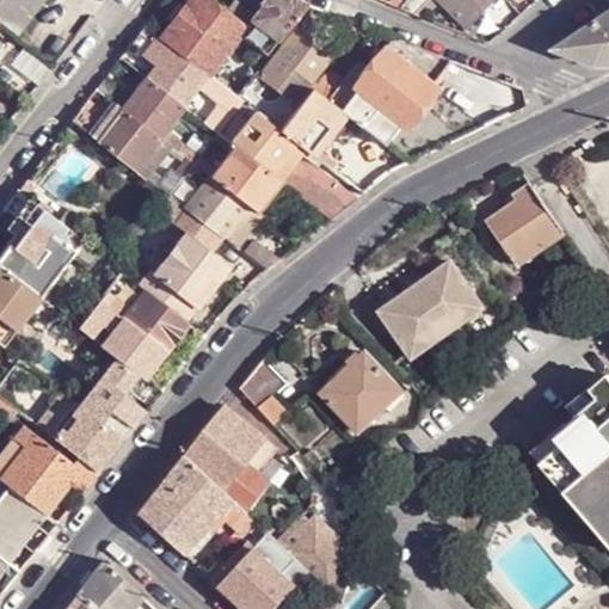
[(0,25),(13,35),(40,0),(0,0),(0,25)]
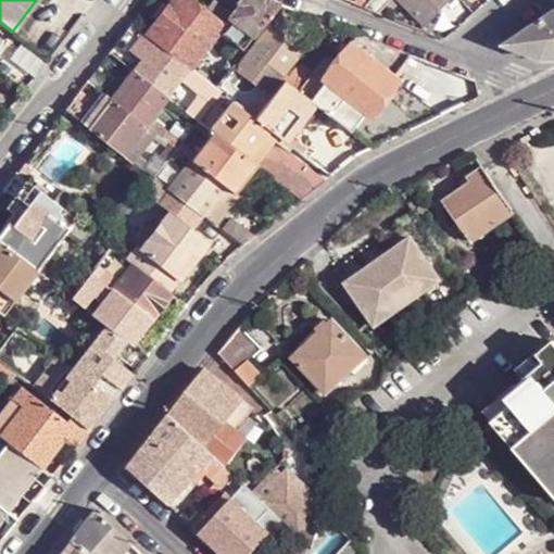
[(172,0),(147,33),(189,67),(216,32),(217,30),(221,26),(186,0),(172,0)]
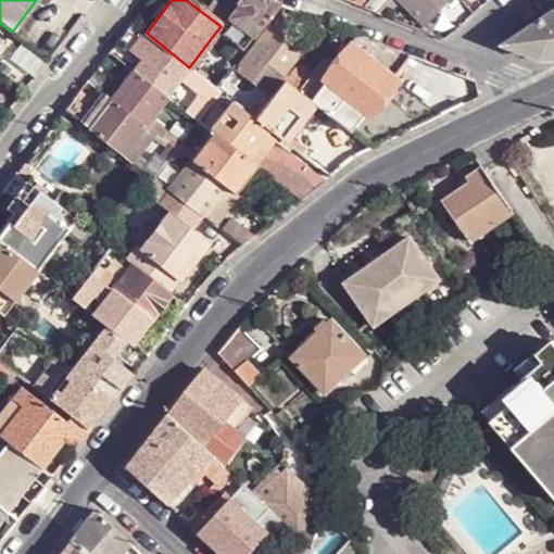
[(186,0),(221,26),(223,24),(222,23),(201,7),(191,0),(186,0)]
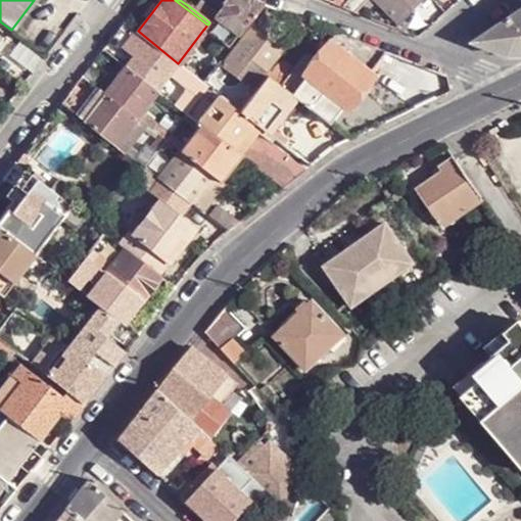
[(194,0),(189,6),(208,21),(209,22),(214,17),(217,13),(200,0),(194,0)]
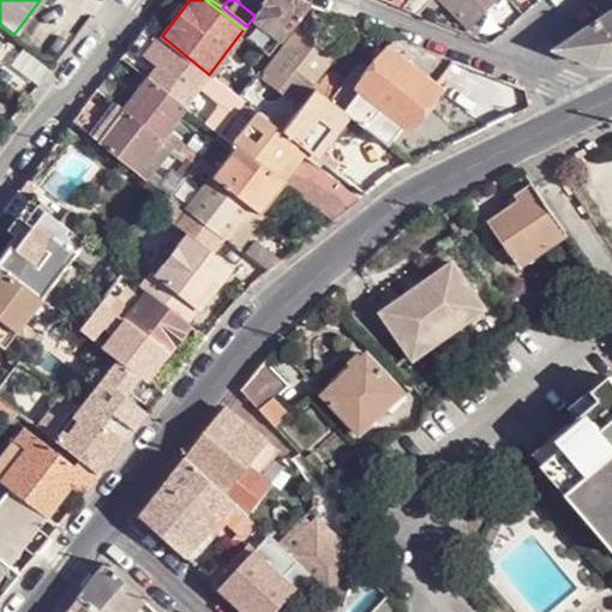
[(265,0),(255,16),(251,21),(277,41),(288,29),(309,1),(305,0),(265,0)]
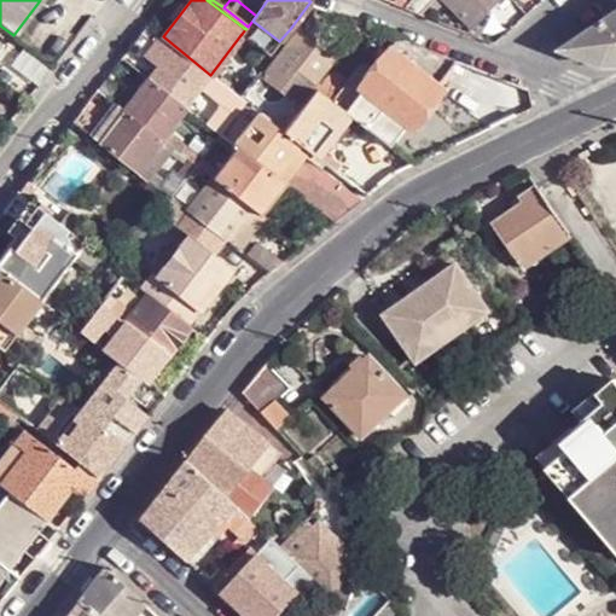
[(420,13),(434,0),(407,0),(402,6),(420,13)]
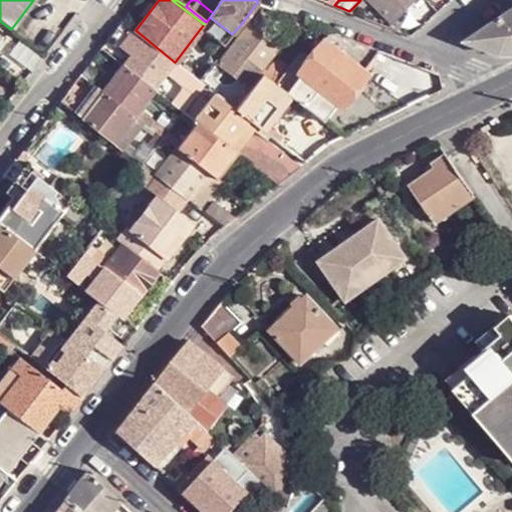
[(369,0),(391,20),(410,0),(369,0)]
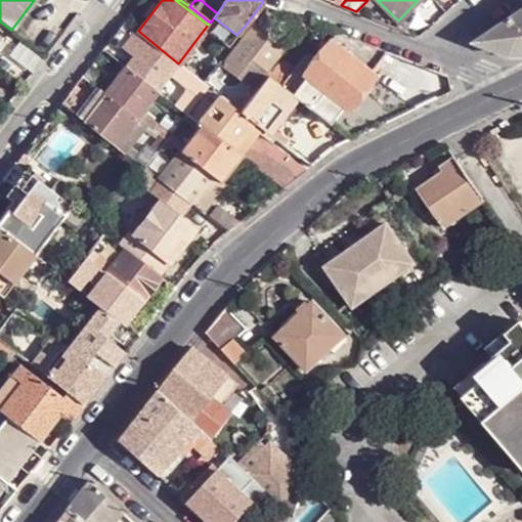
[(521,53),(521,9),(473,41),(503,53),(508,54),(521,53)]
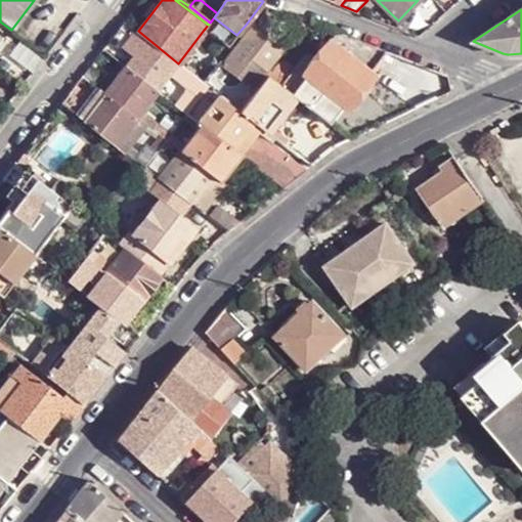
[(205,29),(228,47),(236,35),(214,17),(210,23),(208,25),(205,29)]
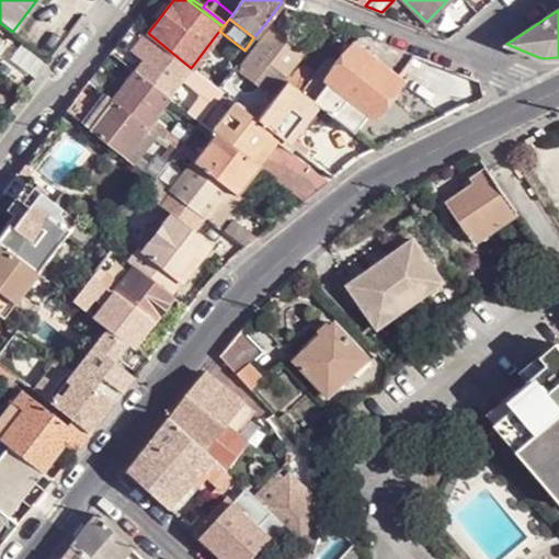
[(143,57),(133,69),(168,97),(183,78),(200,89),(197,91),(213,102),(221,92),(216,87),(191,68),(148,33),(133,22),(123,34),(138,45),(134,52),(143,57)]
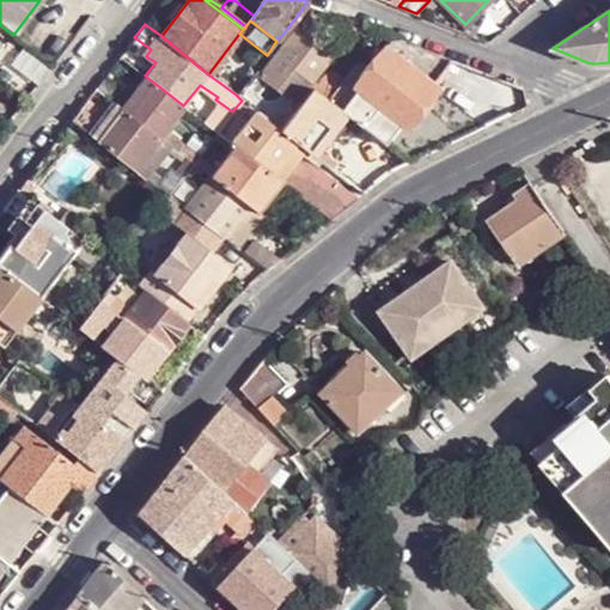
[(363,24),(355,35),(361,40),(371,28),(363,24)]
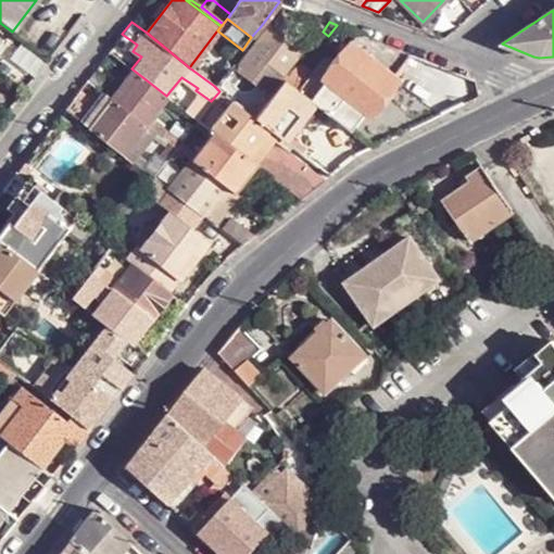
[(214,86),(219,91),(223,92),(233,100),(255,118),(263,110),(284,83),(293,70),(302,58),(261,26),(251,37),(242,50),(241,51),(231,64),(214,86)]
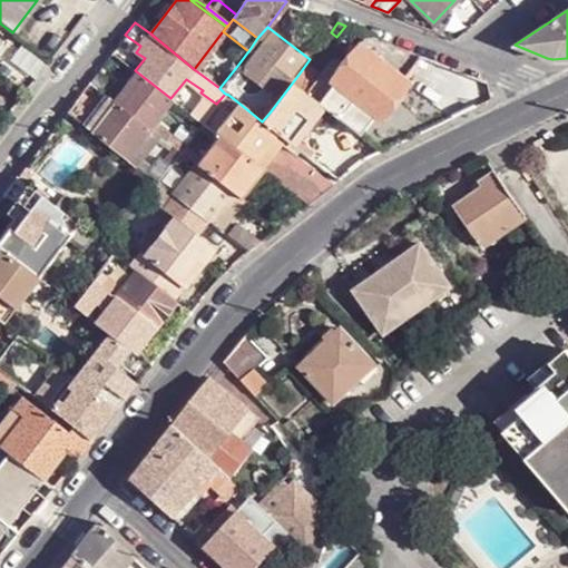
[(222,32),(247,52),(248,51),(223,31),(222,32)]
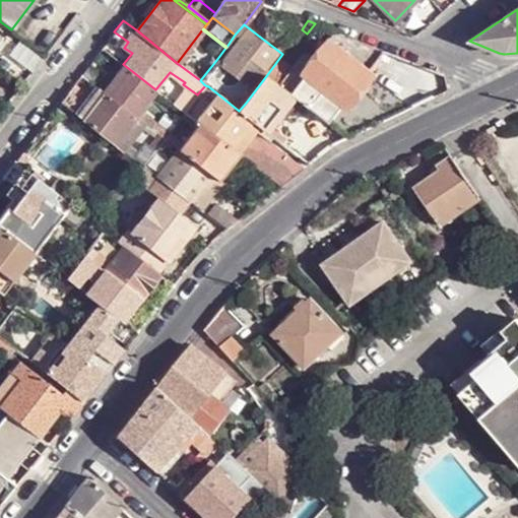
[(274,65),(265,77),(290,95),(326,124),(340,105),(345,109),(355,94),(370,76),(365,72),(383,50),(354,40),(344,57),(326,42),(311,61),(301,52),(284,73),(274,65)]
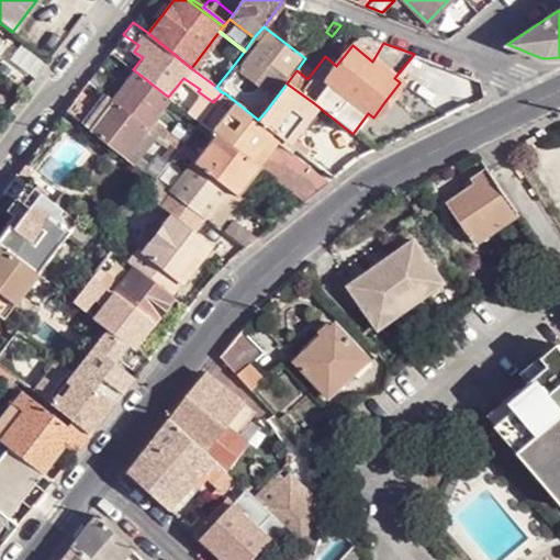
[(133,69),(111,99),(146,126),(152,119),(168,97),(133,69)]
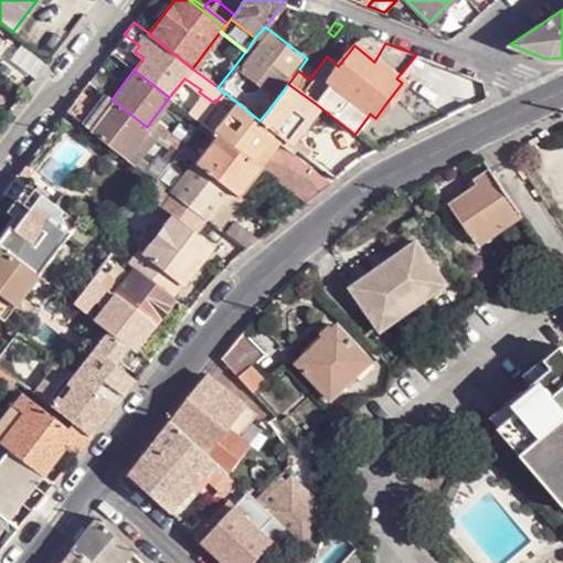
[(96,71),(87,81),(103,93),(112,83),(96,71)]
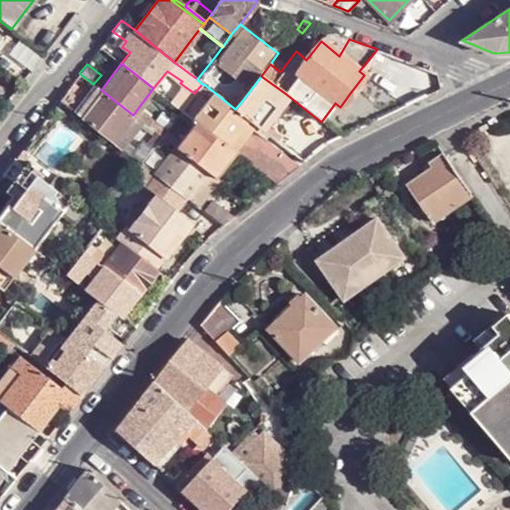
[(235,109),(254,125),(259,129),(286,94),(261,76),(242,101),(235,109)]
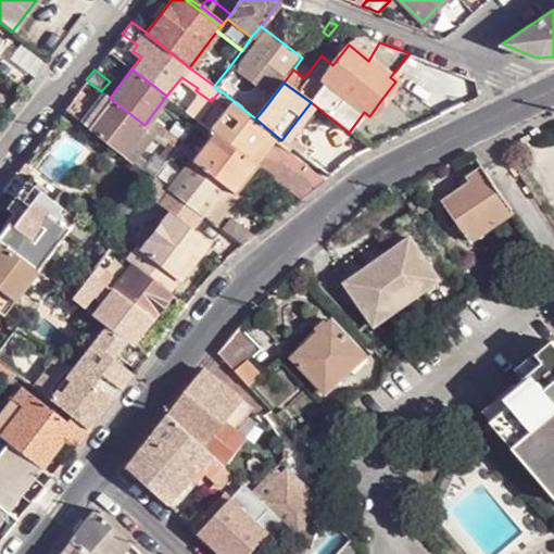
[(88,109),(80,121),(88,126),(110,98),(101,91),(88,109)]
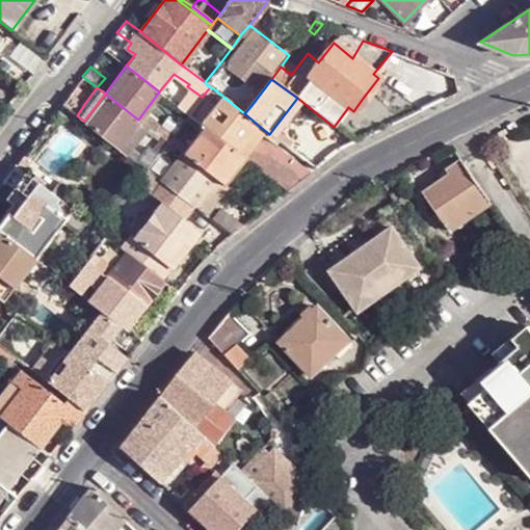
[(188,114),(200,125),(222,96),(213,88),(210,87),(202,97),(188,114)]
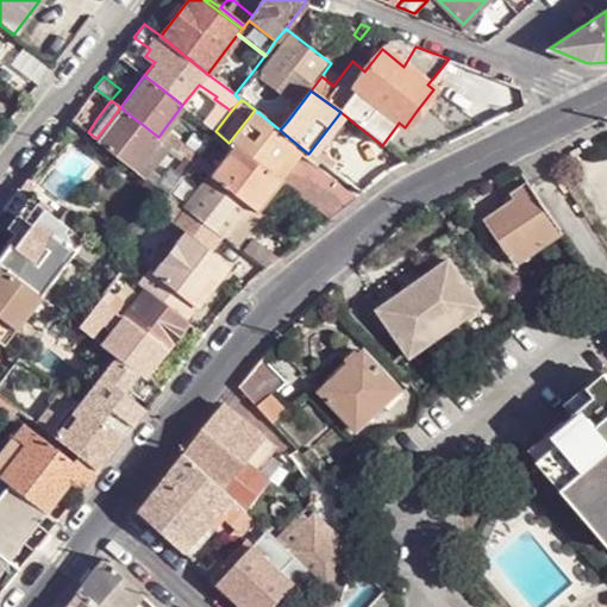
[(81,106),(70,119),(88,132),(97,119),(81,106)]
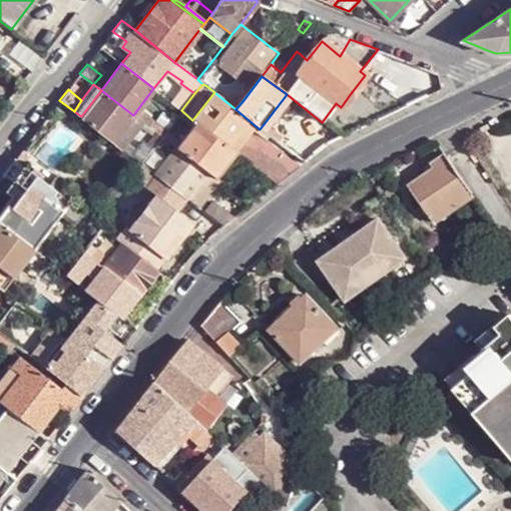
[(101,90),(81,116),(112,141),(133,115),(101,90)]
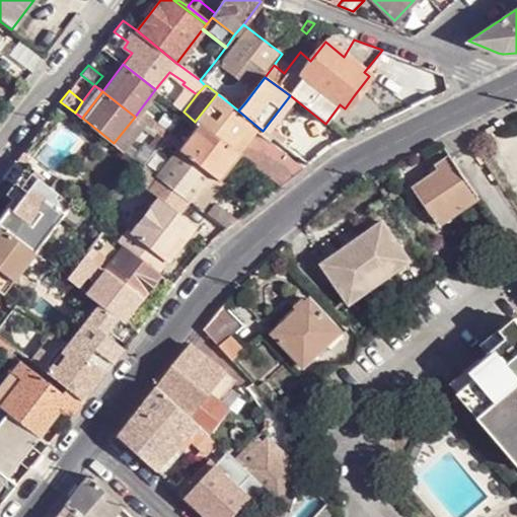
[(198,123),(230,148),(239,155),(240,156),(247,146),(244,143),(257,127),(238,111),(217,93),(195,122),(198,123)]
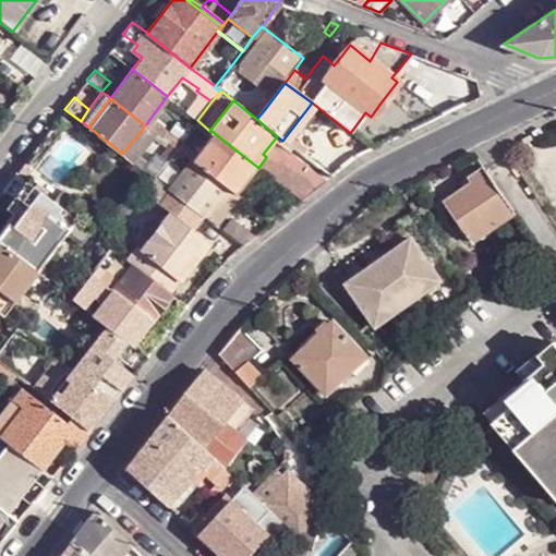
[(382,101),(371,117),(381,123),(394,107),(382,101)]
